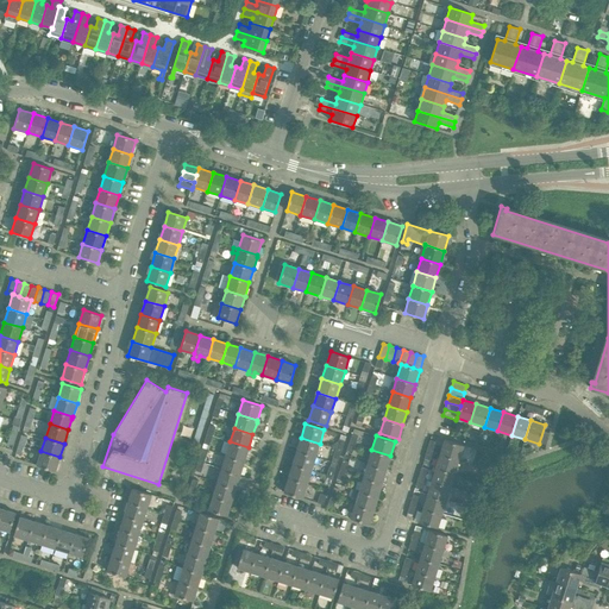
[(315,457),(320,444),(301,438),(296,451),(315,457)]
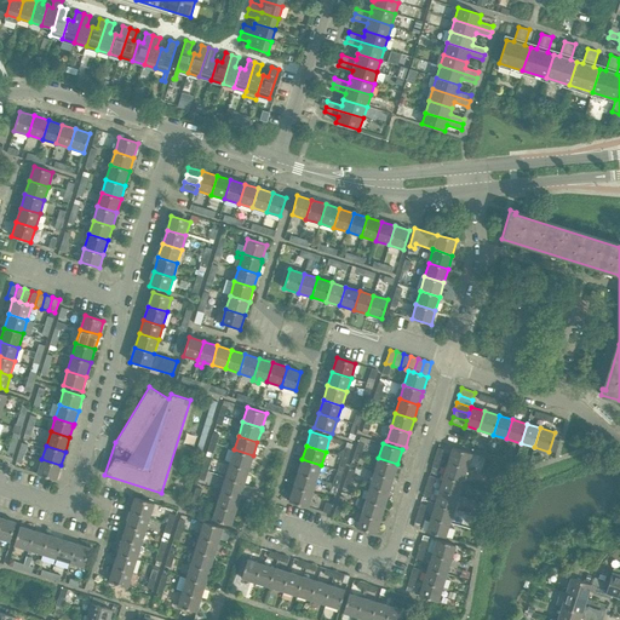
[(468,468),(471,453),(453,447),(448,461),(468,468)]
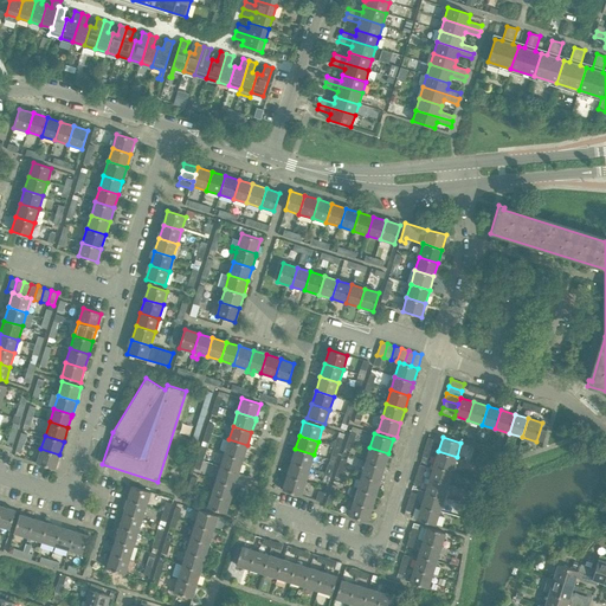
[(243,459),(247,445),(229,439),(224,453),(243,459)]
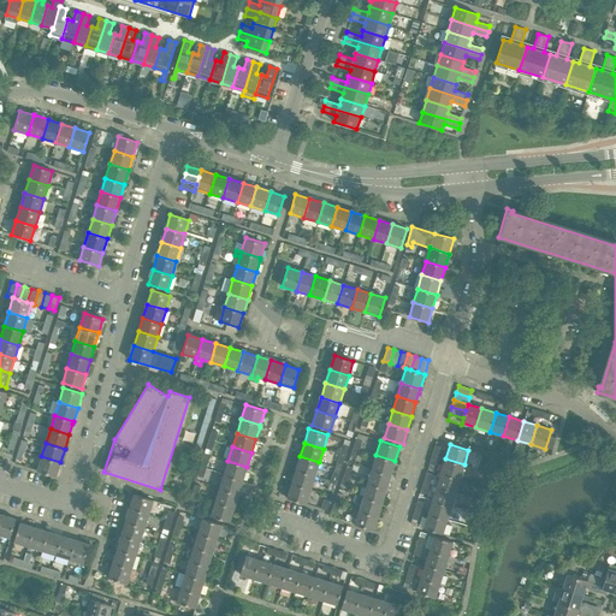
[(391,474),(395,461),(375,455),(372,469),(391,474)]
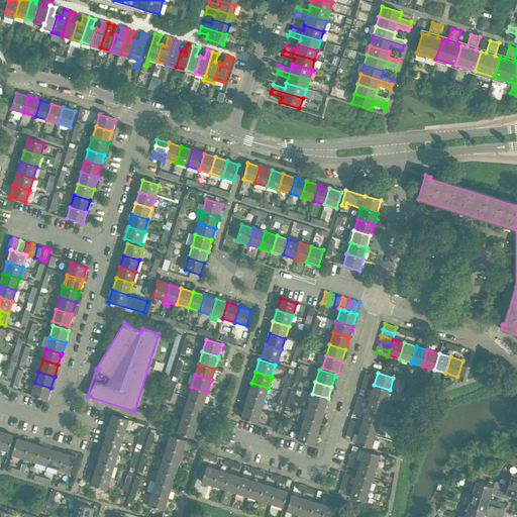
[(47,400),(50,388),(34,383),(31,395),(47,400)]
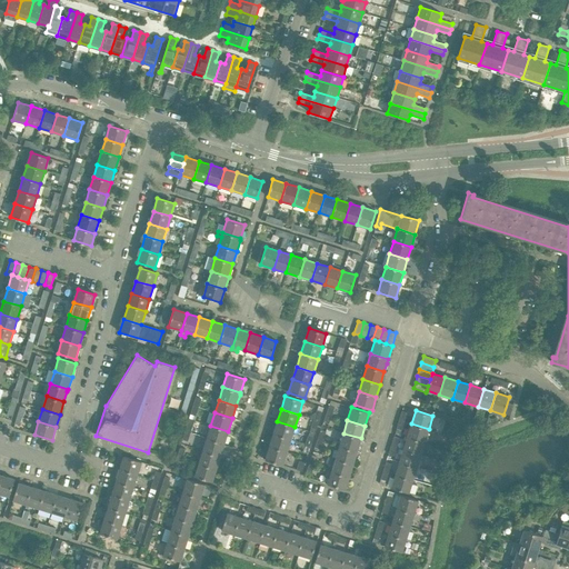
[(290,439),(295,427),(277,421),(273,435),(290,439)]
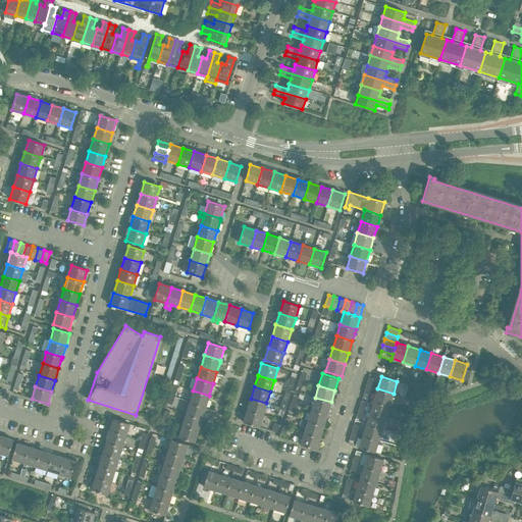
[(389,406),(394,394),(377,388),(373,401),(389,406)]
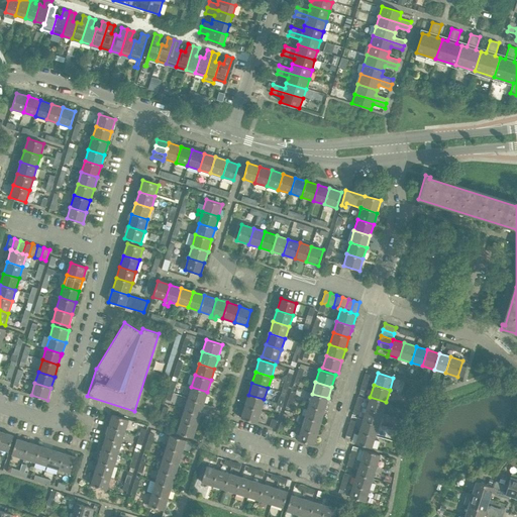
[(204,403),(207,392),(191,387),(188,398),(204,403)]
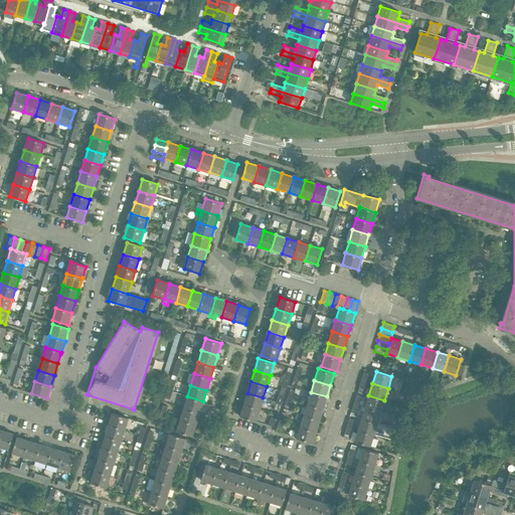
[(323,408),(327,396),(311,392),(307,403),(323,408)]
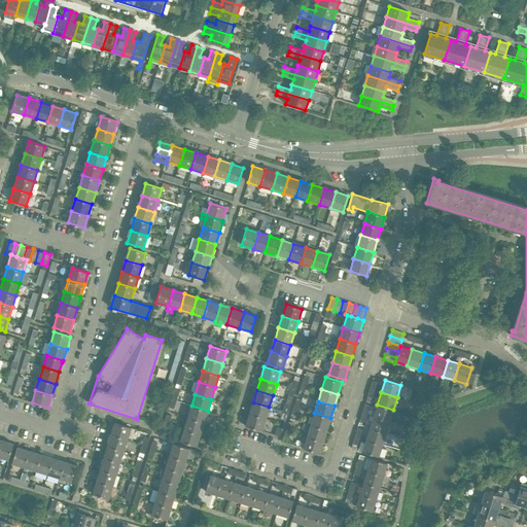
[(266,419),(269,407),(253,402),(249,414),(266,419)]
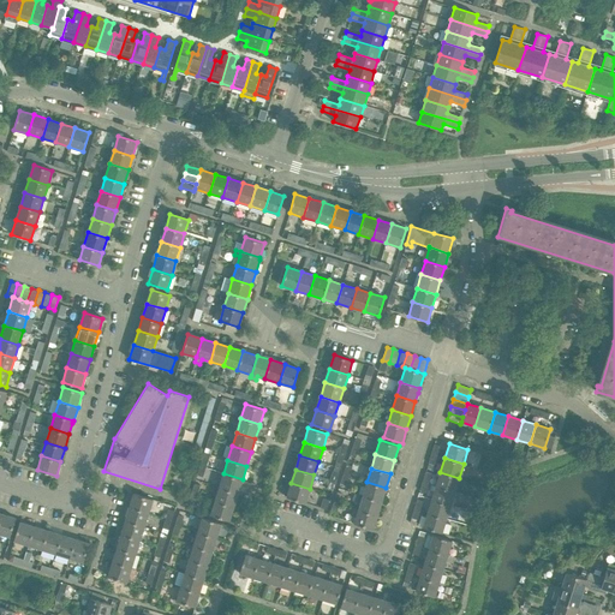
[(454,491),(459,478),(440,472),(436,485),(454,491)]
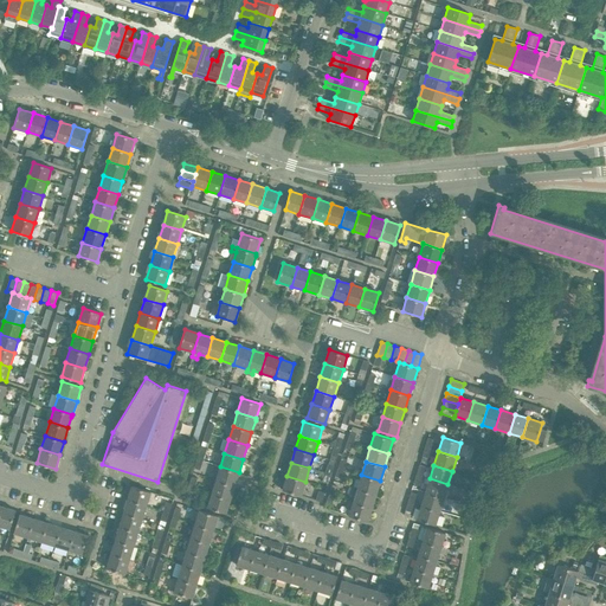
[(234,485),(239,472),(220,466),(216,479),(234,485)]
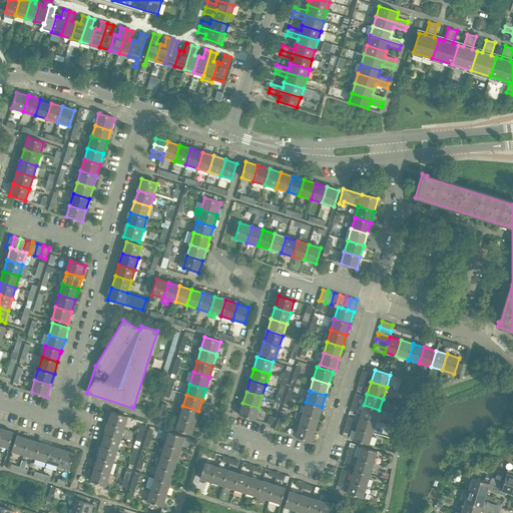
[(145,409),(148,402),(142,400),(139,408),(145,409)]
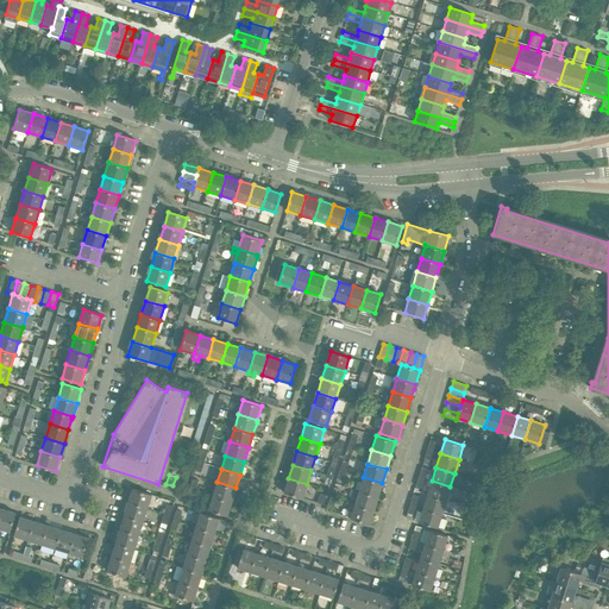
[(377,496),(382,483),(363,477),(359,490),(377,496)]
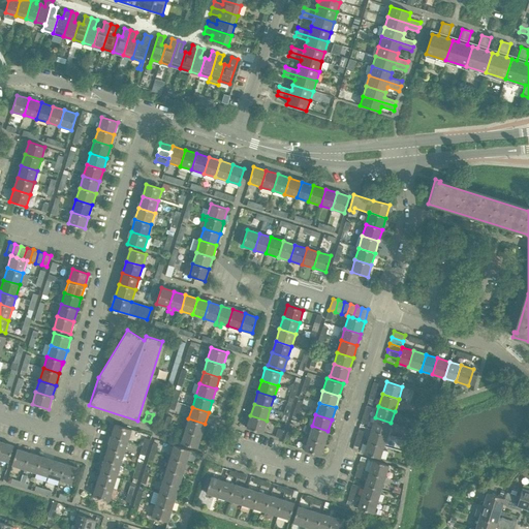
[(262,433),(267,421),(250,415),(247,428),(262,433)]
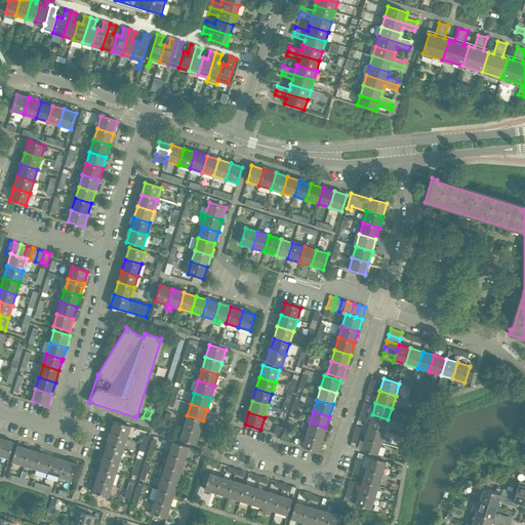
[(385,431),(388,419),(372,414),(368,427),(385,431)]
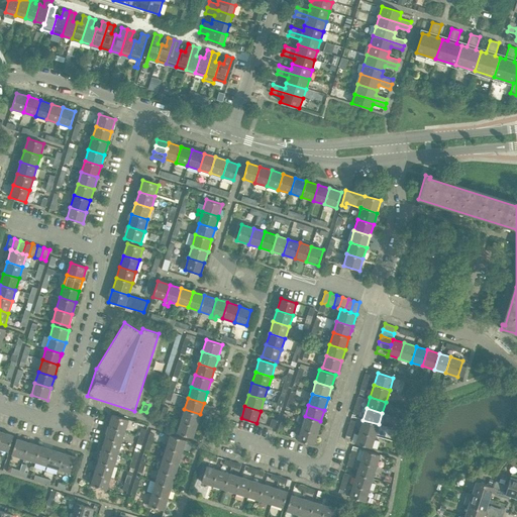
[(197,426),(200,414),(184,409),(181,421),(197,426)]
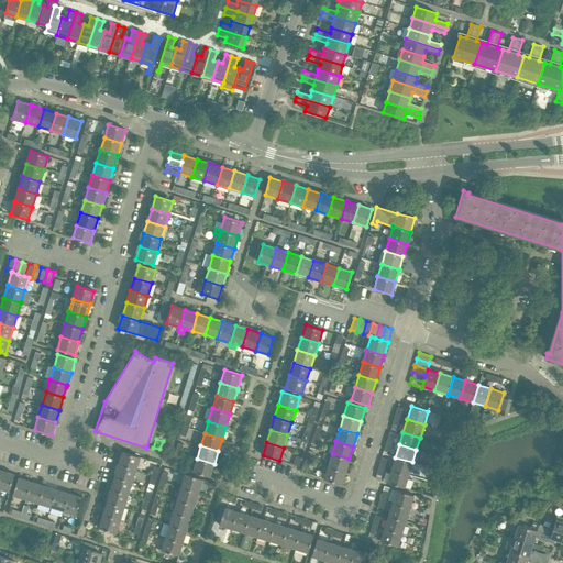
[(136,470),(140,456),(122,452),(119,464),(136,470)]
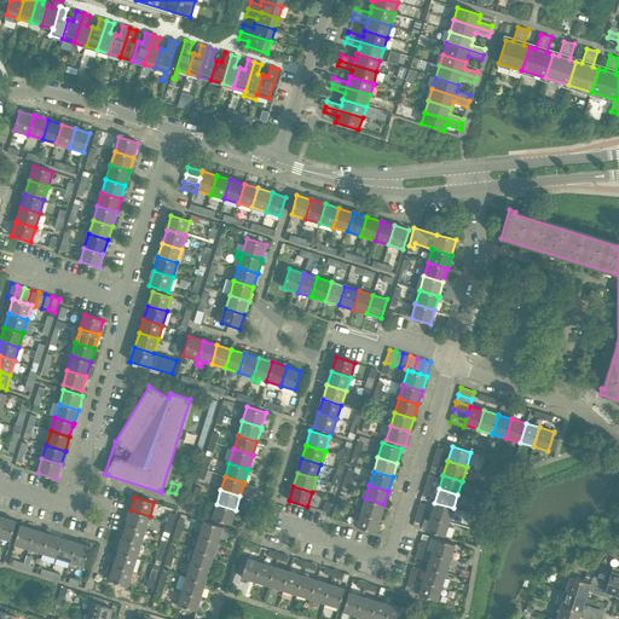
[(380,519),(383,504),(365,498),(360,513),(380,519)]
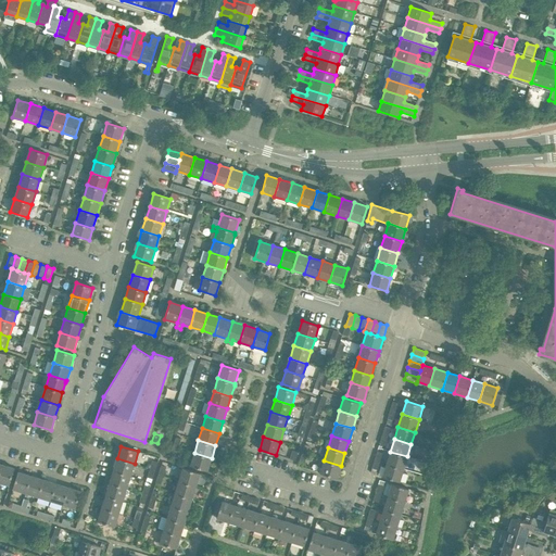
[(403,469),(407,456),(390,452),(387,464),(403,469)]
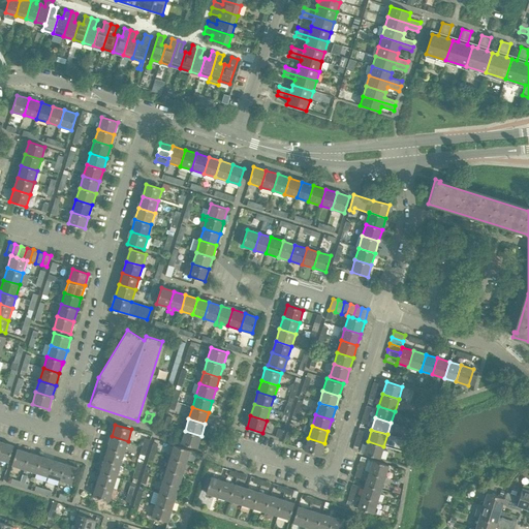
[(197,447),(201,436),(185,431),(181,443),(197,447)]
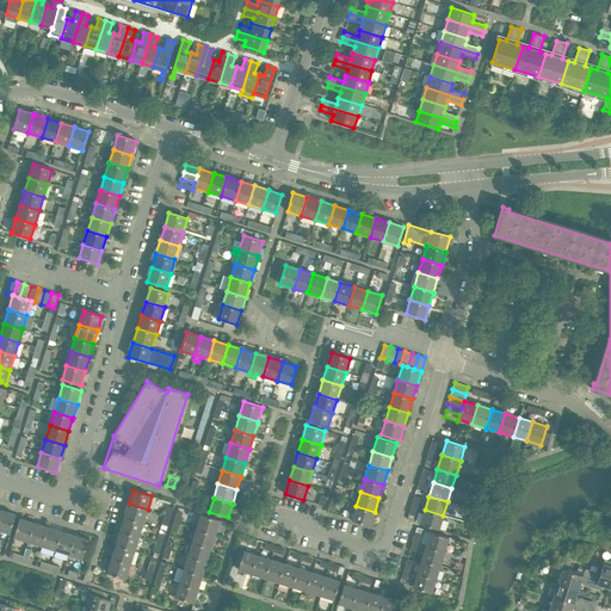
[(143,524),(148,510),(129,504),(124,518),(143,524)]
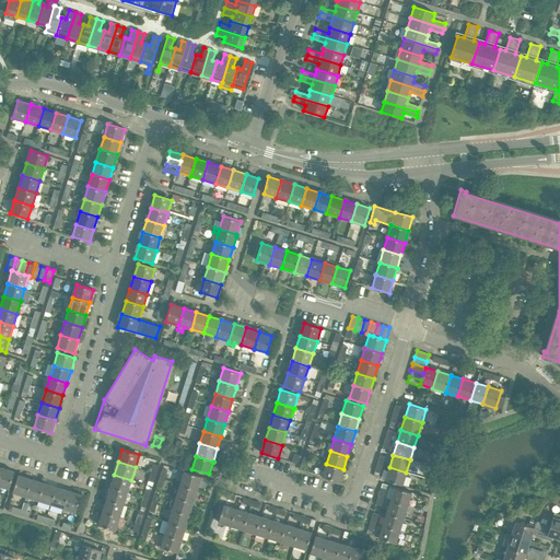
[(339,481),(343,469),(326,464),(323,477),(339,481)]
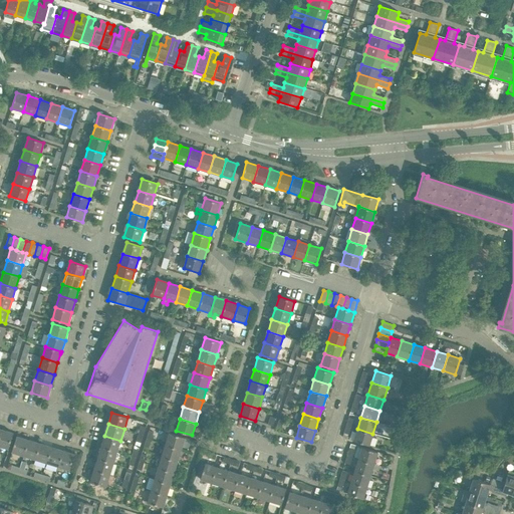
[(369,446),(372,434),(357,429),(353,441),(369,446)]
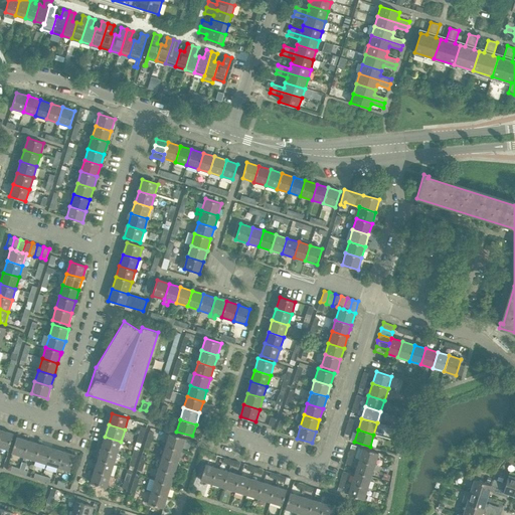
[(0,447),(8,450),(13,434),(2,431),(0,435),(0,447)]
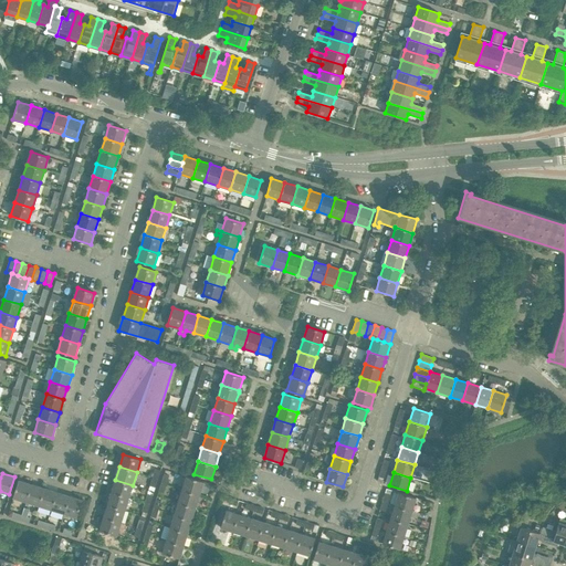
[(199,494),(203,482),(186,477),(182,490),(199,494)]
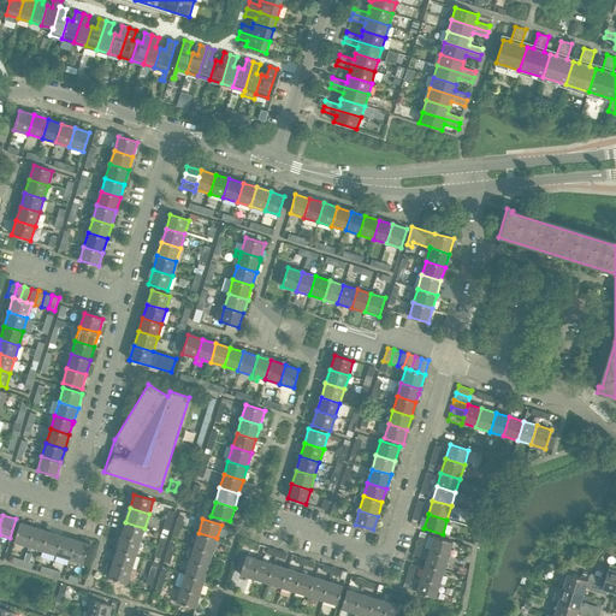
[(29,546),(35,527),(19,522),(13,542),(29,546)]
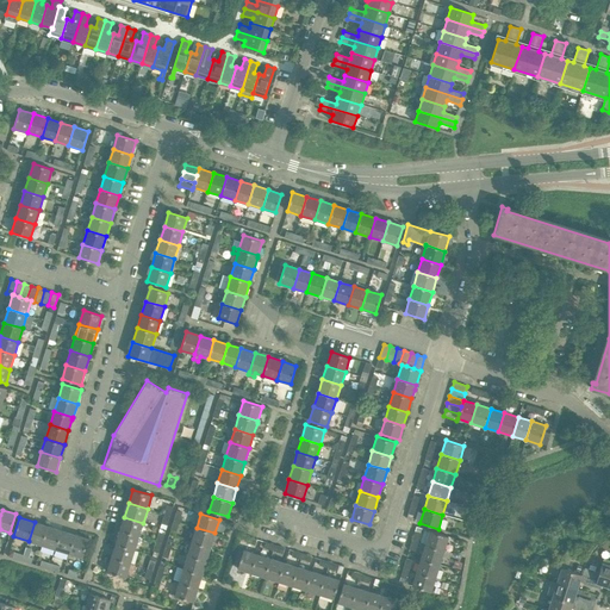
[(138,536),(143,523),(124,517),(120,530),(138,536)]
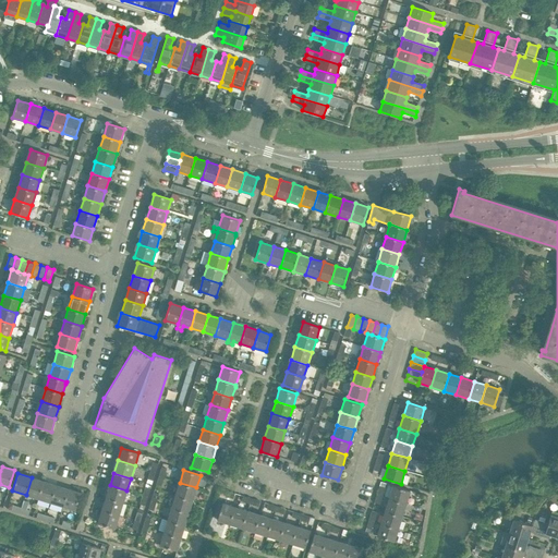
[(38,498),(44,482),(32,477),(26,495),(38,498)]
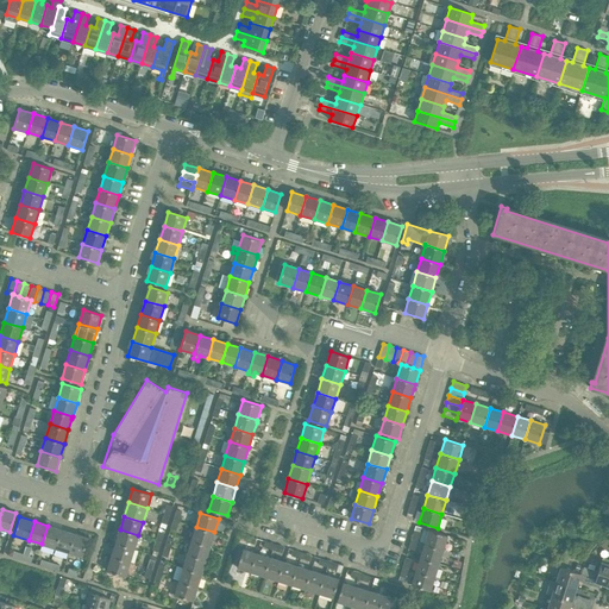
[(55,548),(61,529),(48,526),(42,544),(55,548)]
